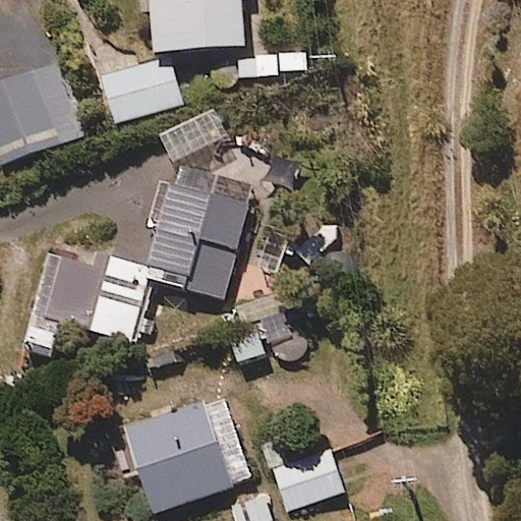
[(140,0),(140,10),(155,9),(156,49),(251,47),(249,0),(140,0)]
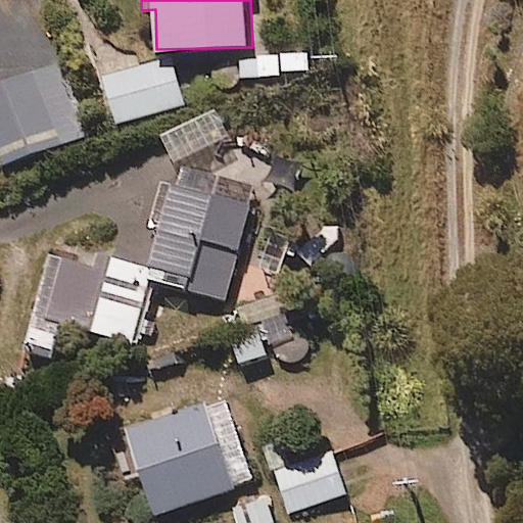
[(90,134),(64,61),(0,85),(0,155),(3,164),(90,134)]
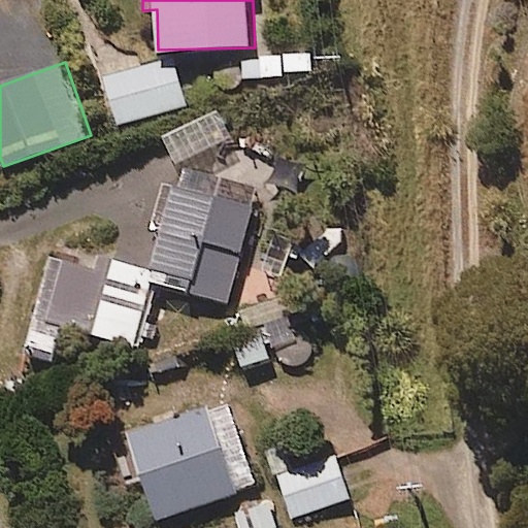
[(187,108),(175,62),(103,79),(113,125),(187,108)]
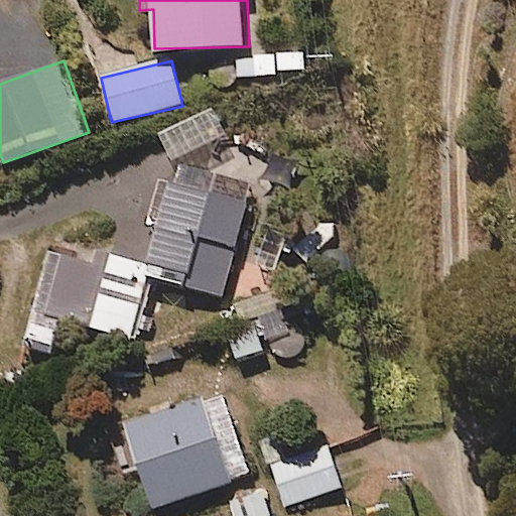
[(252,185),(177,166),(151,264),(190,274),(186,286),(224,295),(252,185)]
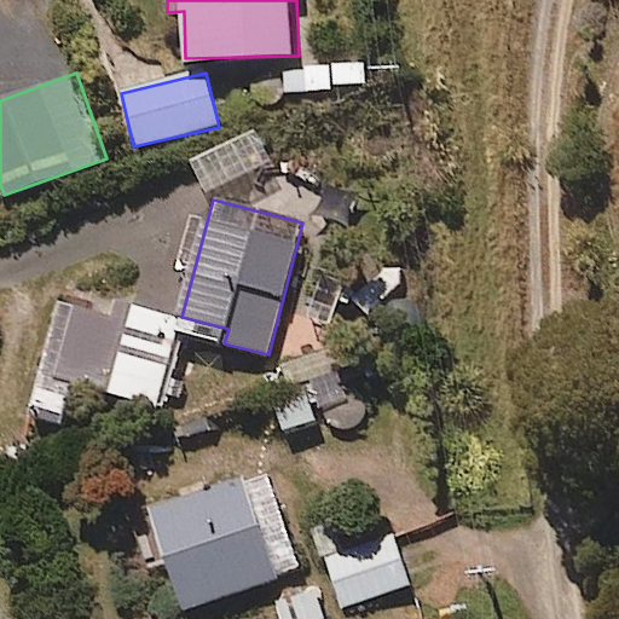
[(131,318),(76,304),(57,376),(158,403),(181,319),(134,307),(131,318)]
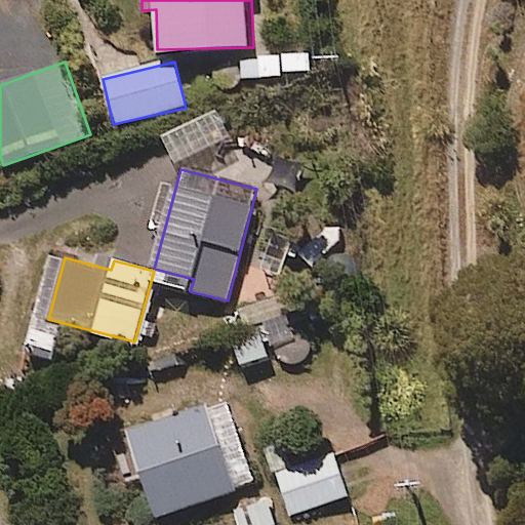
[(255,486),(231,401),(131,431),(156,515),(255,486)]
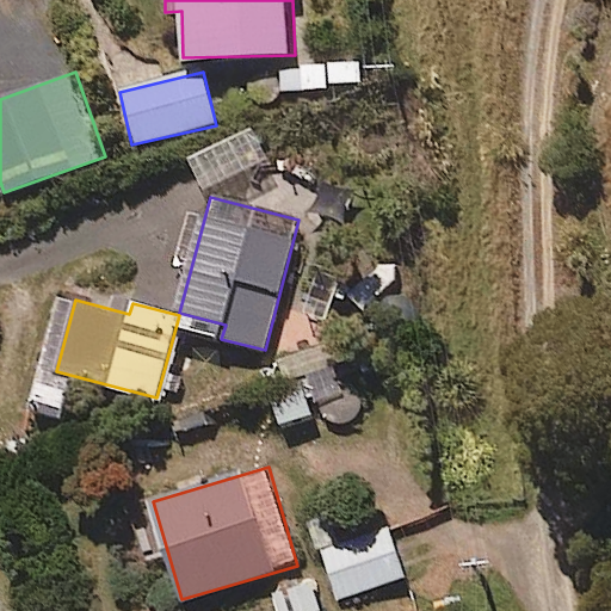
[(390,529),(323,550),(339,598),(406,578),(390,529)]
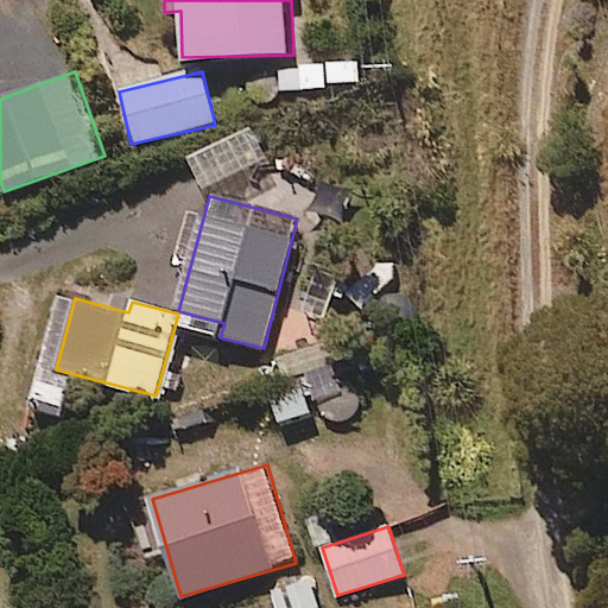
[(314,574),(272,584),(278,607),(320,607),(322,607),(314,574)]
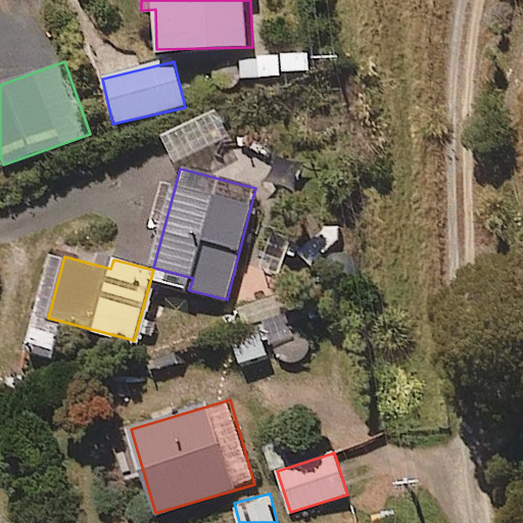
All buildings are outlined.
